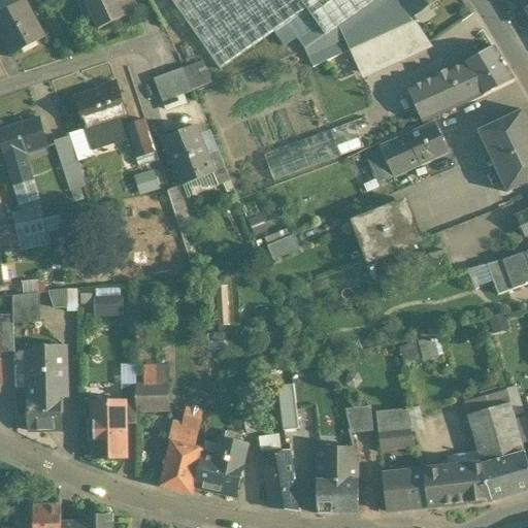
[(85,0),(99,29),(136,11),(131,0),(85,0)]
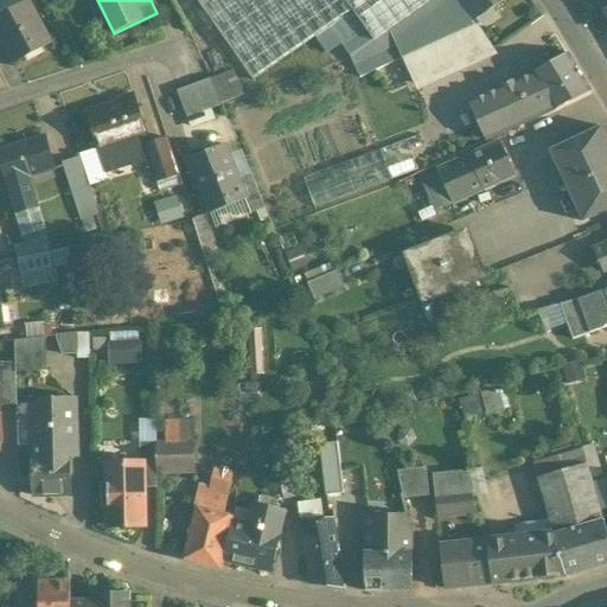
[(196,0),(253,81),(315,36),(328,27),(352,11),(366,31),(378,23),(387,33),(390,31),(427,6),(429,8),(441,0),(196,0)]
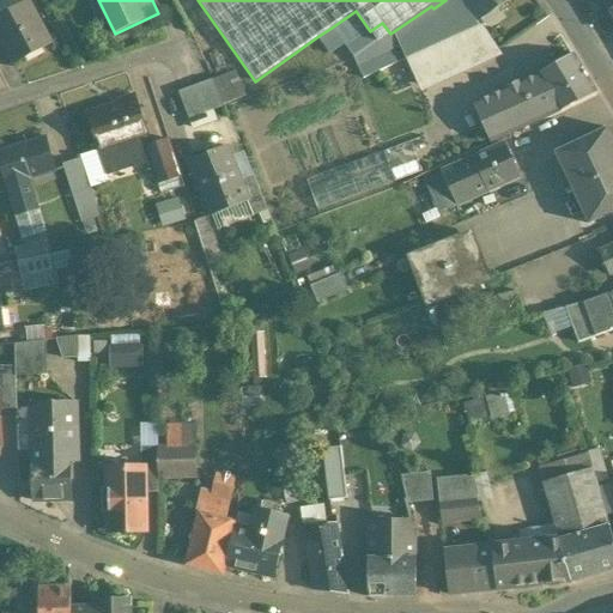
[(463,0),(445,0),(434,8),(455,37),(483,25),(484,24),(478,14),(475,17),(463,0)]
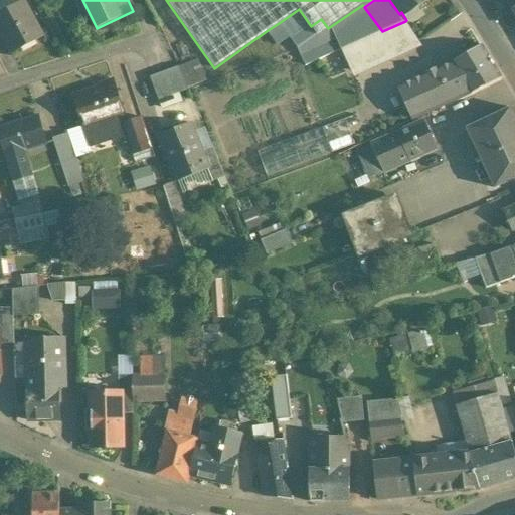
[(389,0),(399,14),(401,12),(414,4),(416,8),(427,0),(389,0)]
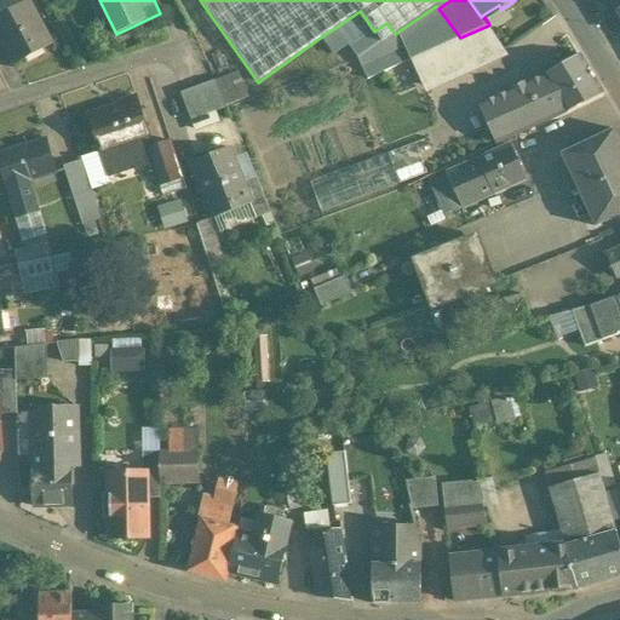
[(51,44),(28,1),(0,15),(0,32),(3,38),(0,38),(0,40),(12,63),(51,44)]
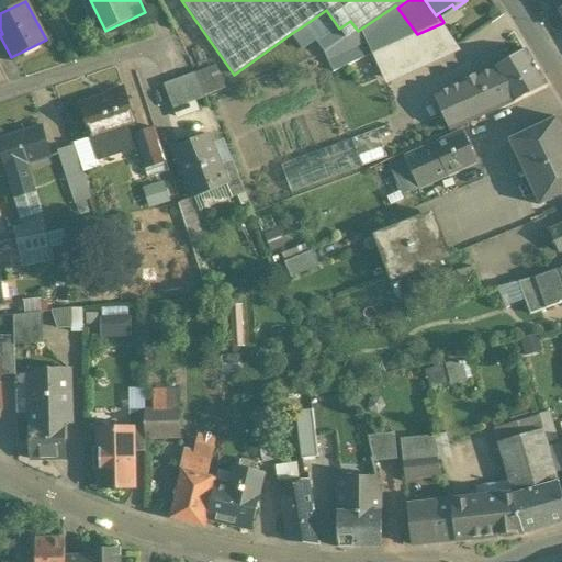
[(395,6),(361,29),(372,54),(417,34),(397,8),(395,6)]
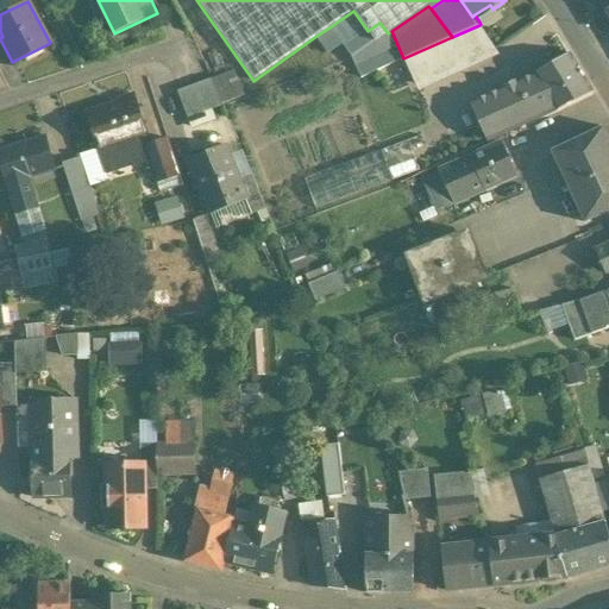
[(353,11),(330,27),(341,44),(344,48),(368,31),(353,11)]
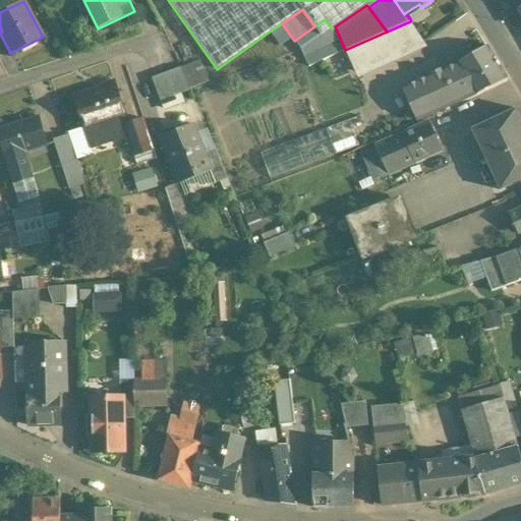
[(314,26),(294,41),(300,49),(308,67),(345,50),(335,26),(332,29),(325,19),(314,26)]
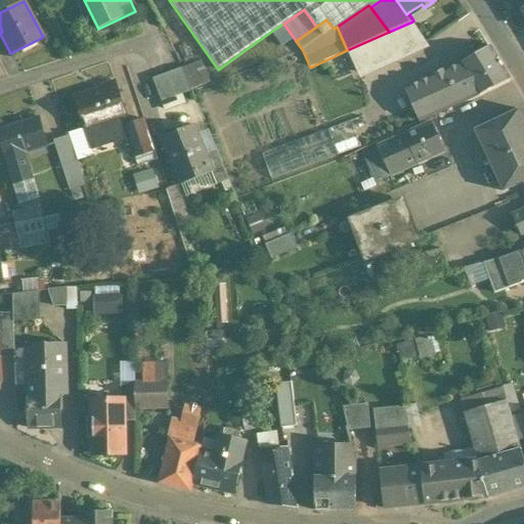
[(389,32),(347,50),(357,73),(368,67),(370,71),(428,44),(412,22),(389,32)]
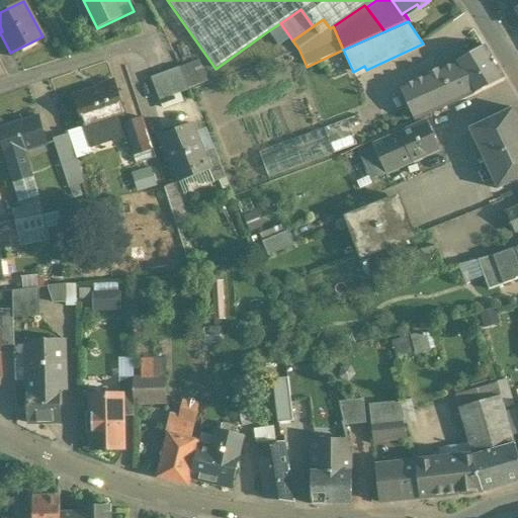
[(290,37),(280,23),(269,30),(278,45),(290,37)]
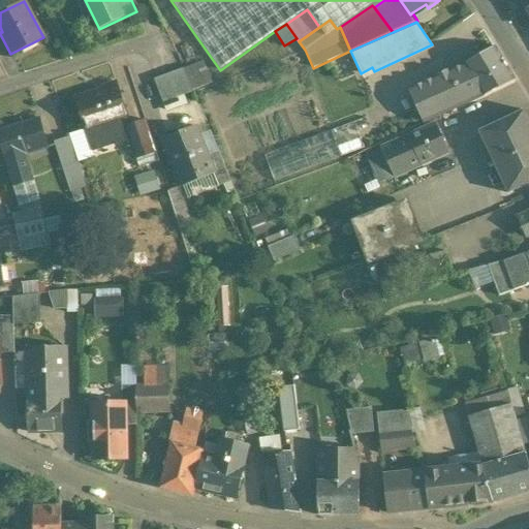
[(495,47),(465,64),(484,96),(515,80),(495,47)]
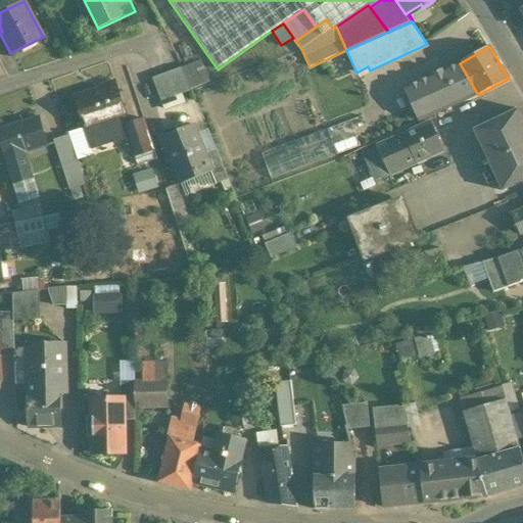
[(200,61),(181,68),(190,90),(209,83),(200,61)]
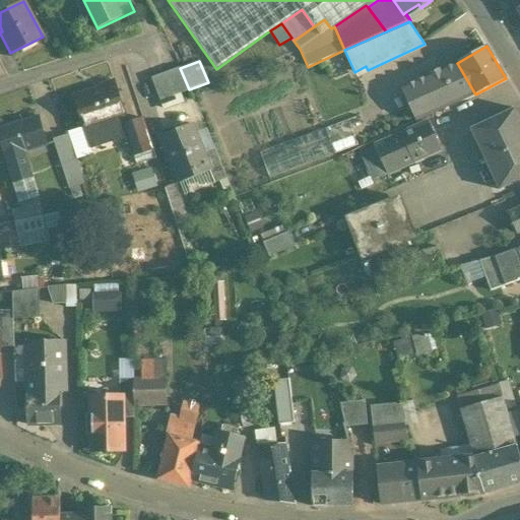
[(457,63),(403,87),(418,121),(475,94),(457,63)]
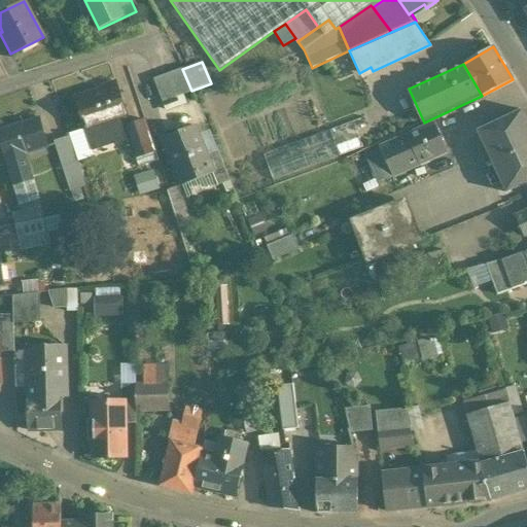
[(182,69),(182,68),(169,73),(177,97),(183,95),(192,91),(191,91),(182,69)]
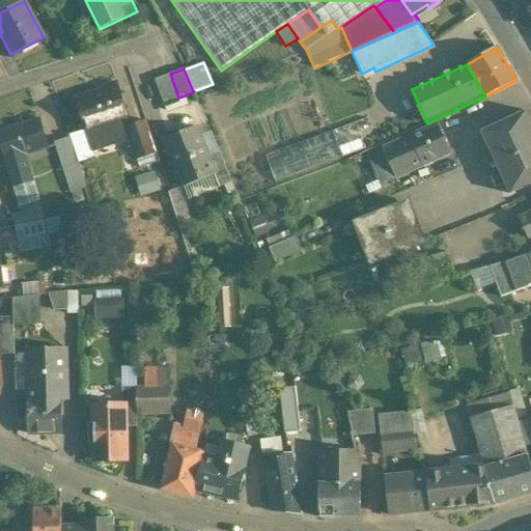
[(170,74),(155,80),(164,103),(167,102),(178,98),(170,74)]
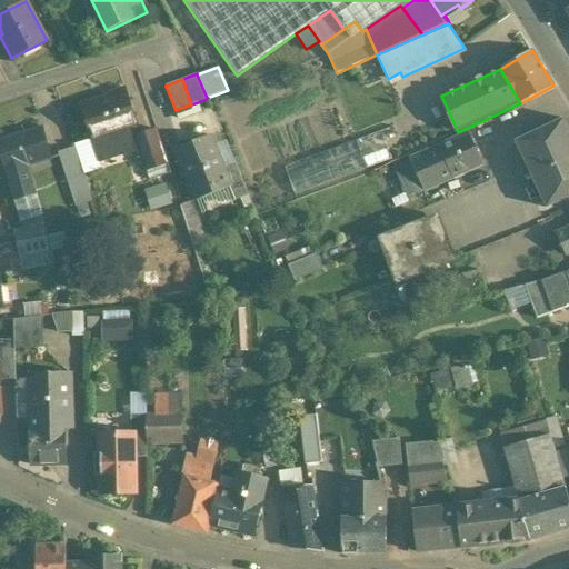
[(111,97),(81,107),(92,139),(138,123),(126,89),(110,95),(111,97)]
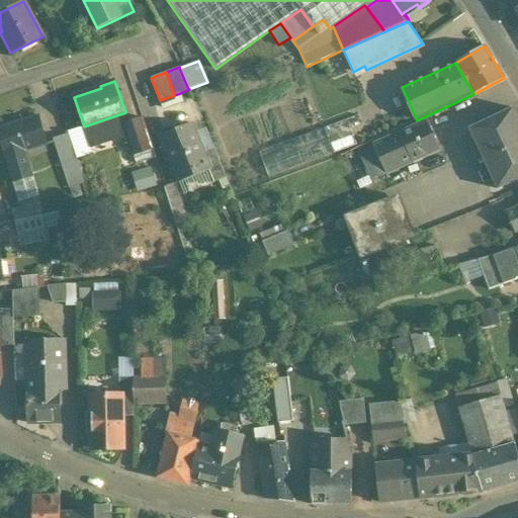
[(174,95),(163,99),(166,109),(183,102),(180,93),(174,95)]
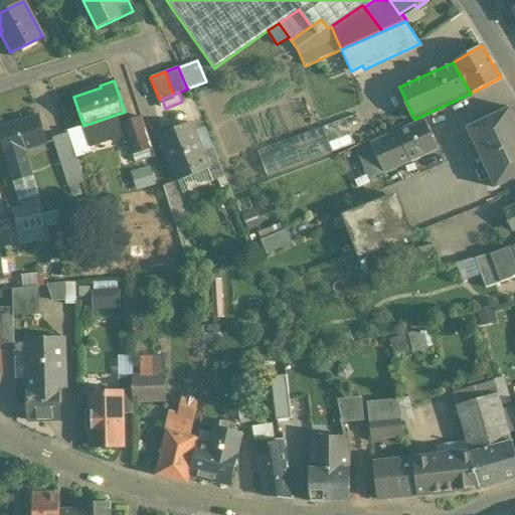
[(514,178),(514,117),(510,108),(468,128),(496,187),(514,178)]
